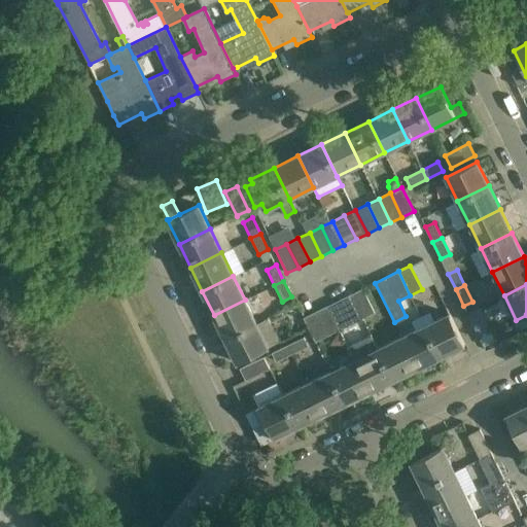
[(362,288),(351,294),(363,318),(375,313),(362,288)]
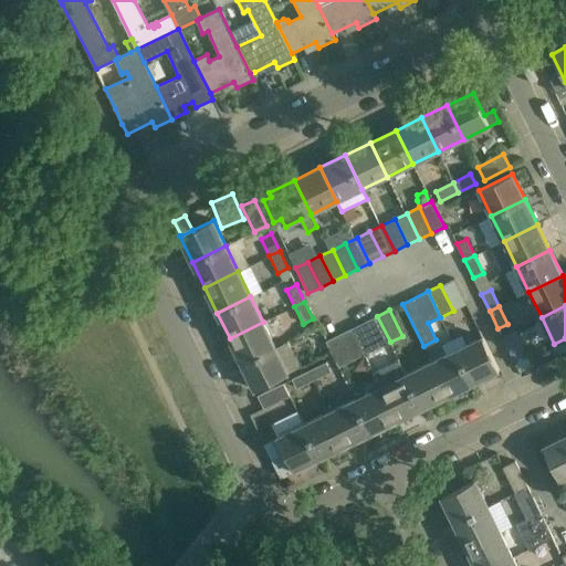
[(377,348),(390,342),(377,316),(365,323),(377,348)]
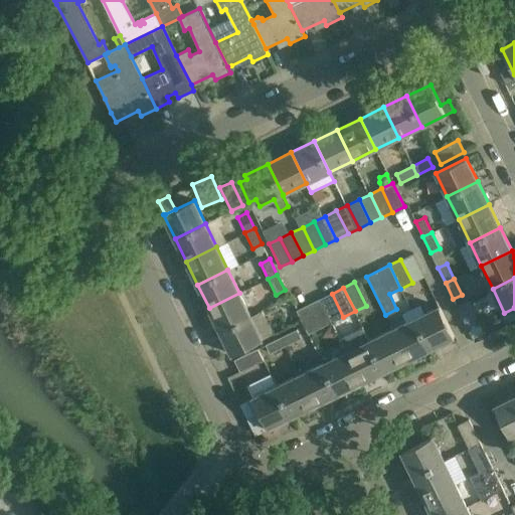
[(250,316),(239,293),(209,308),(220,331),(250,316)]
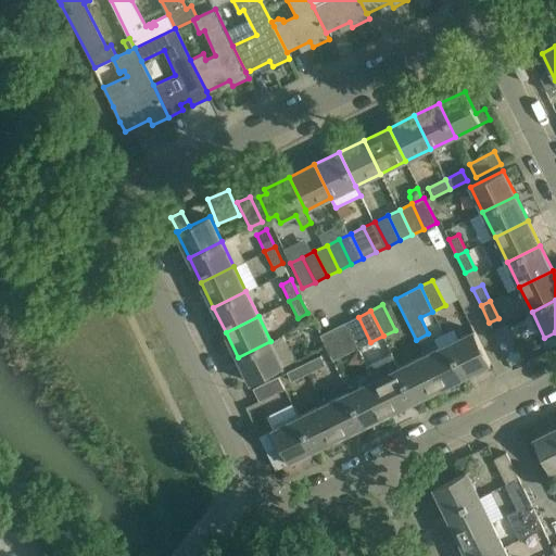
[(345,323),(332,329),(345,354),(357,349),(345,323)]
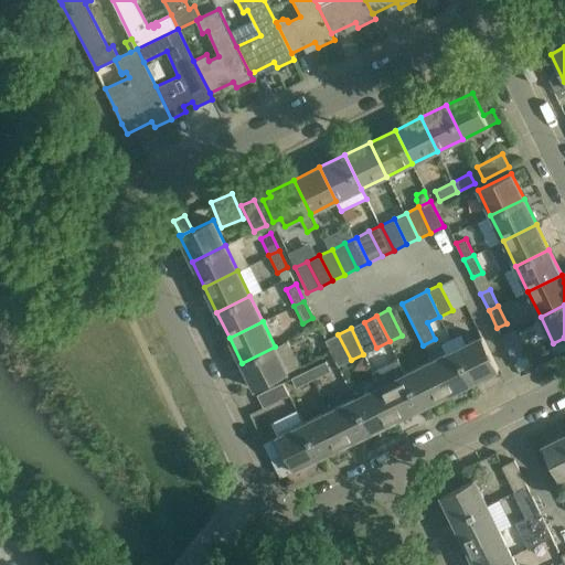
[(526,355),(514,330),(501,337),(514,362),(526,355)]
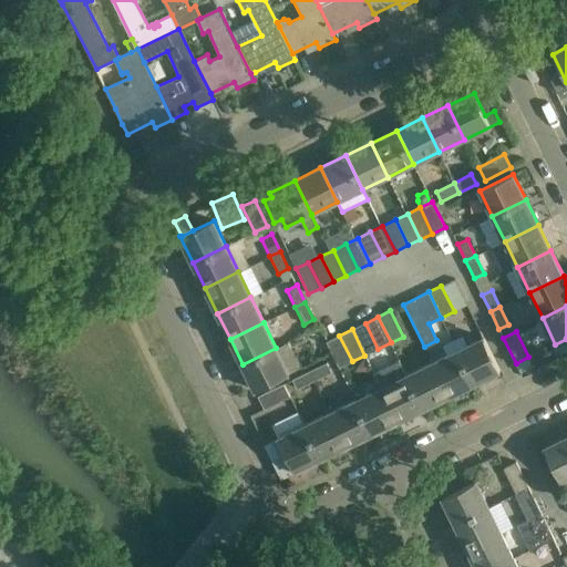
[(339,368),(352,361),(339,336),(327,342),(339,368)]
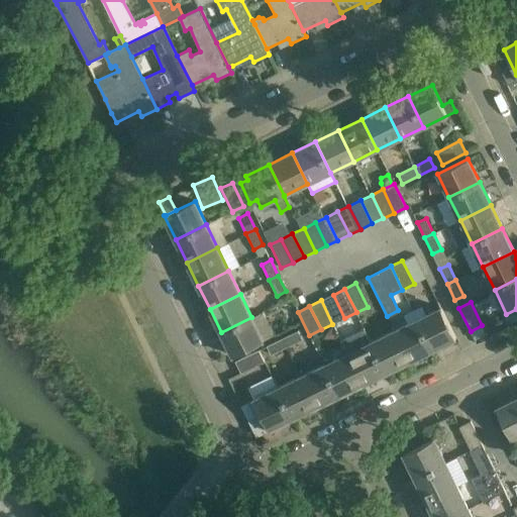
[(455,338),(440,308),(417,319),(432,350),(455,338)]
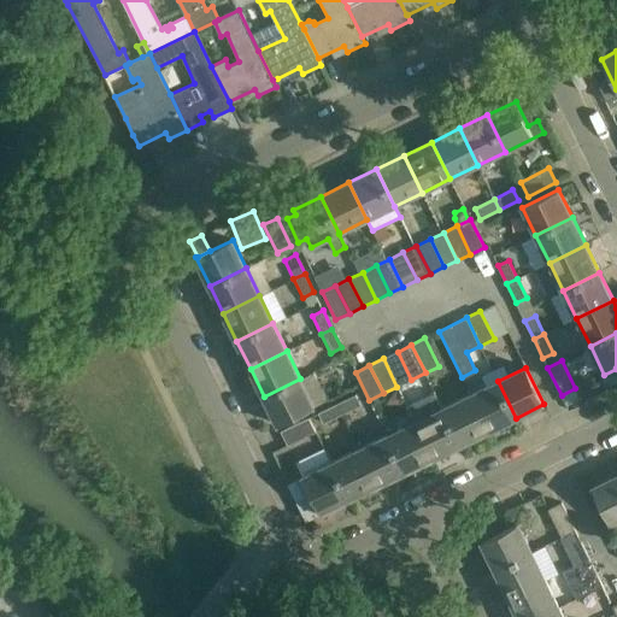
[(313,407),(300,378),(264,397),(277,424),(313,407)]
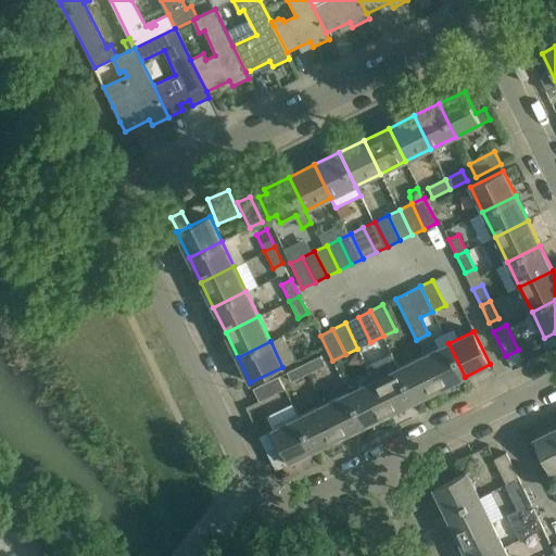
[(449,343),(424,356),(440,389),(465,377),(449,343)]
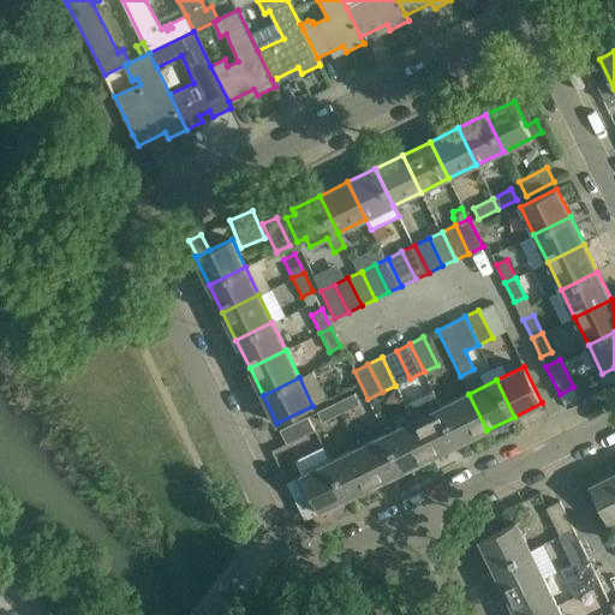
[(360,405),(354,394),(336,404),(341,413),(360,405)]
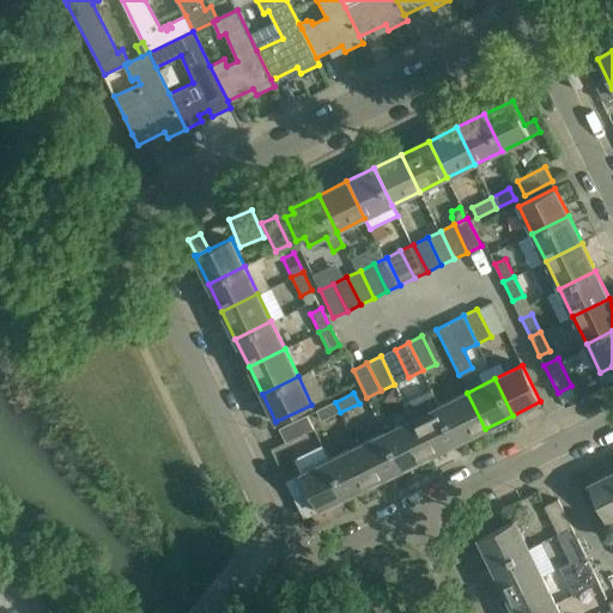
[(485,429),(467,393),(439,406),(457,442),(485,429)]
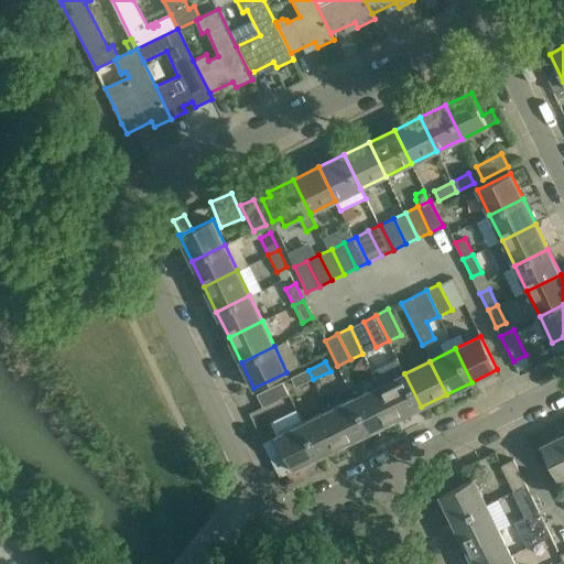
[(313,379),(308,370),(291,378),(295,388),(313,379)]
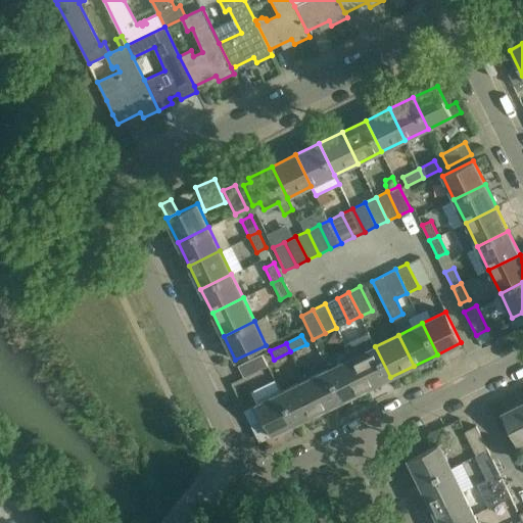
[(390,377),(375,346),(351,358),(367,388),(390,377)]
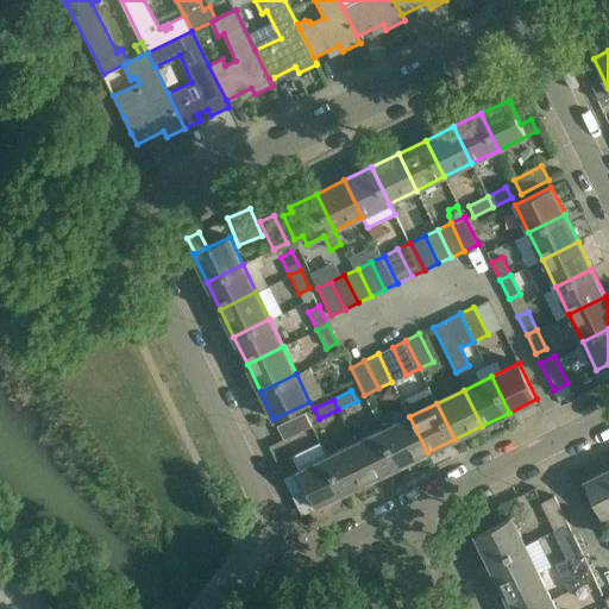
[(377,421),(382,429),(400,466),(427,452),(409,416),(405,408),(377,421)]
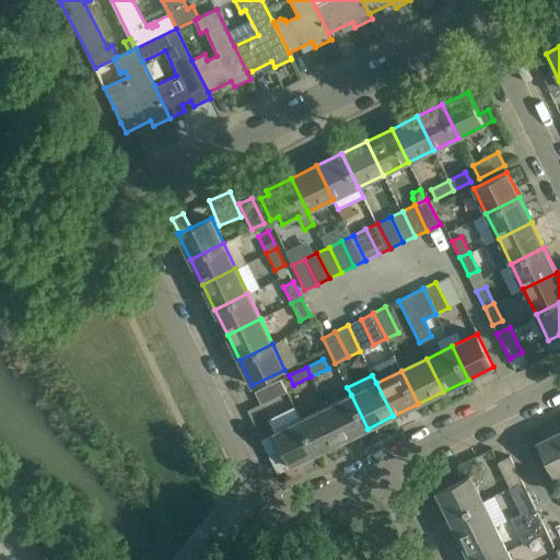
[(280,380),(255,392),(261,405),(287,393),(280,380)]
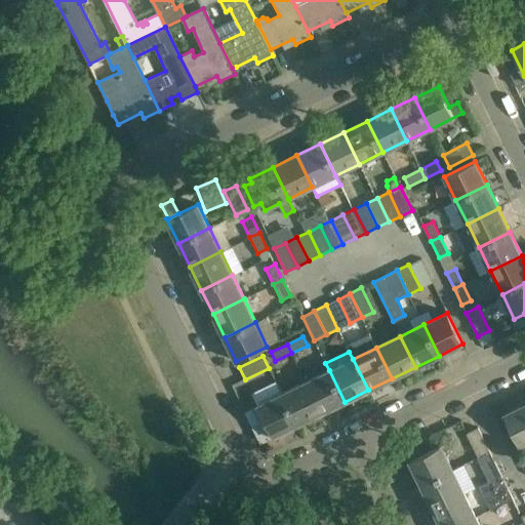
[(345,402),(329,370),(306,382),(321,413),(345,402)]
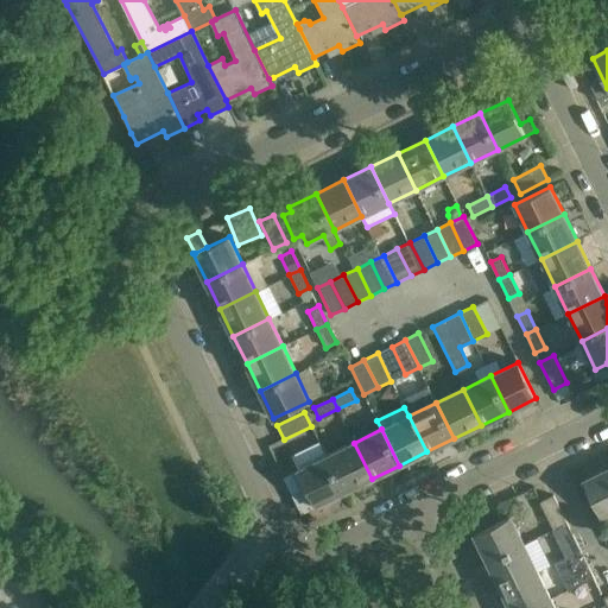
[(372,479),(354,443),(327,456),(344,492),(372,479)]
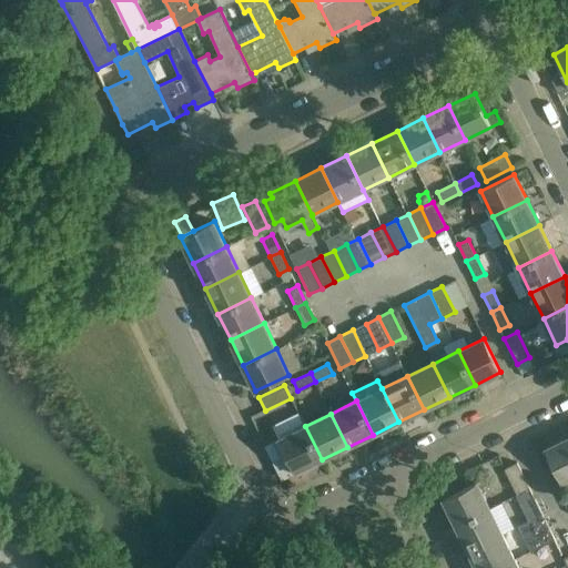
[(265,446),(282,479),(322,459),(305,426),(279,438),(280,439),(265,446)]
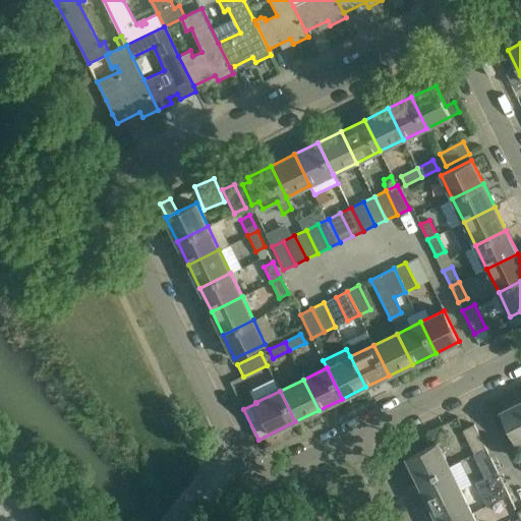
[(515,443),(520,439),(520,401),(500,411),(515,443)]
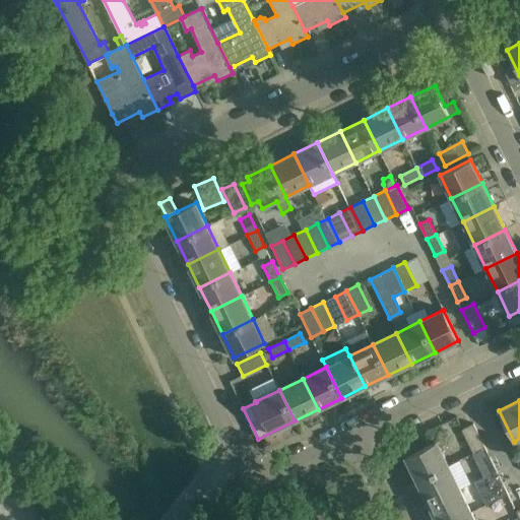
[(484,447),(473,424),(461,429),(473,453),(484,447)]
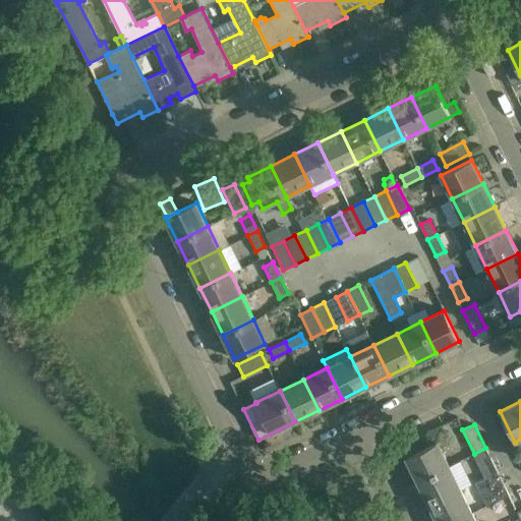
[(418,481),(449,466),(438,442),(406,457),(418,481)]
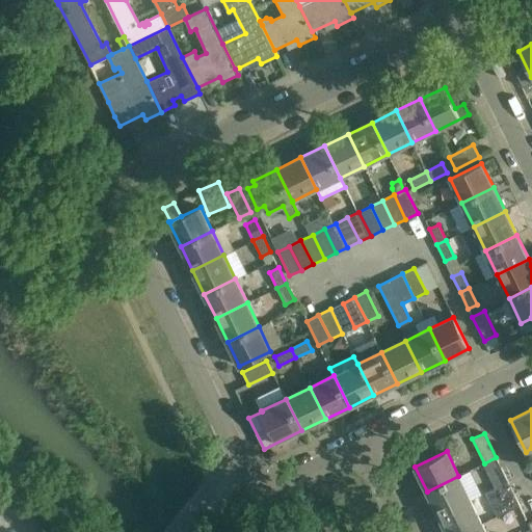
[(495,488),(508,481),(496,457),(482,464),(495,488)]
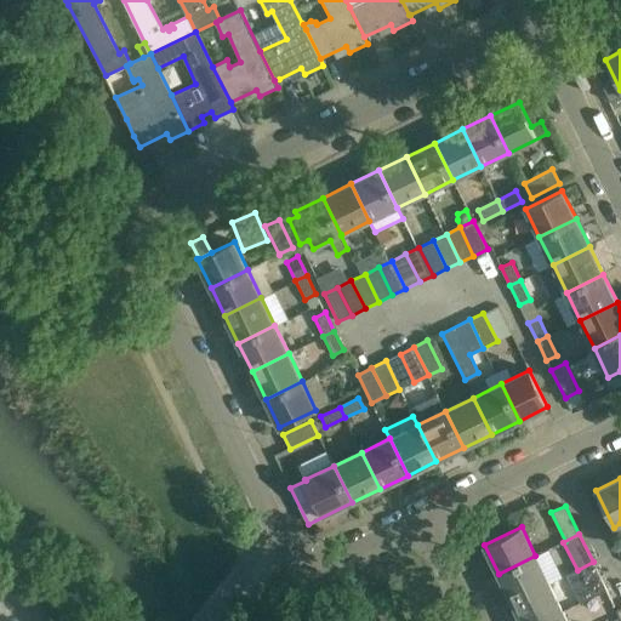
[(512,602),(550,584),(535,556),(499,574),(512,602)]
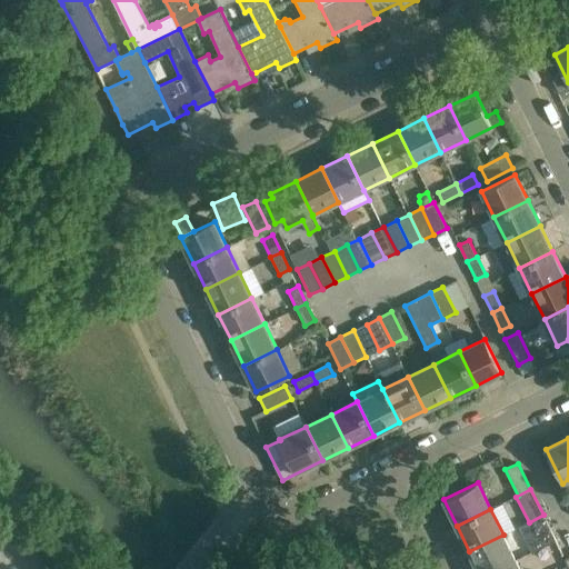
[(529,522),(541,548),(556,541),(543,515),(529,522)]
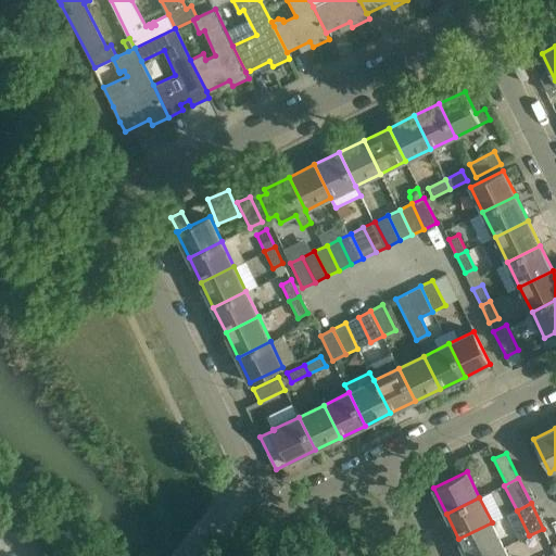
[(467,555),(485,555),(504,547),(492,522),(458,539),(467,555)]
